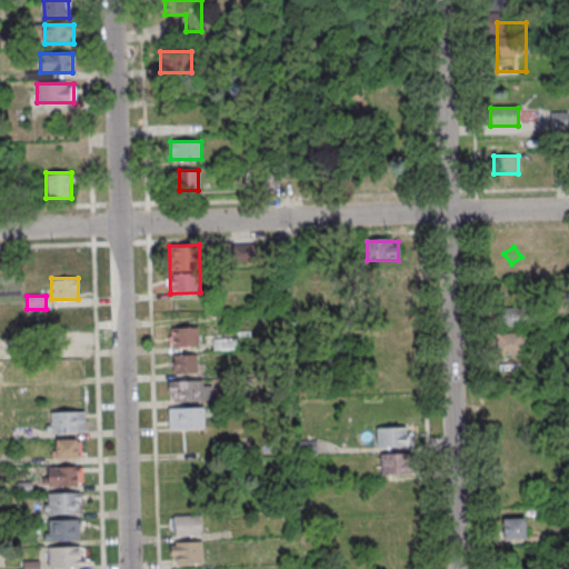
[(198,327),(171,327),(171,347),(198,347),(198,327)]
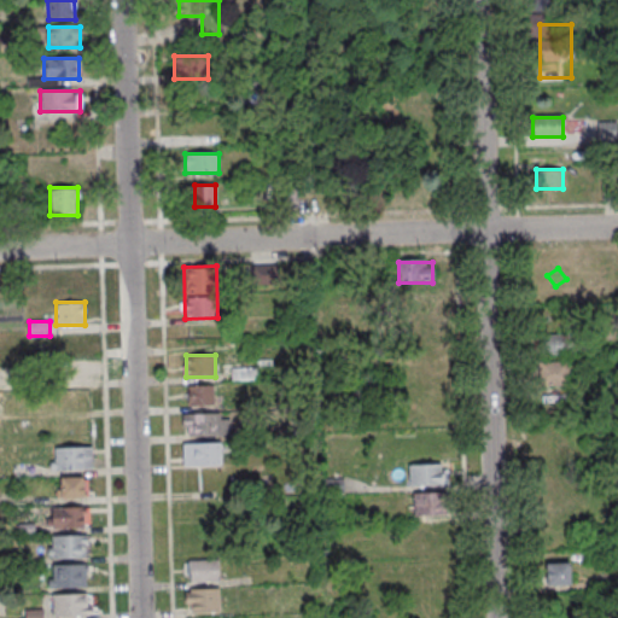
[(65,360),(65,380),(89,380),(89,360),(65,360)]
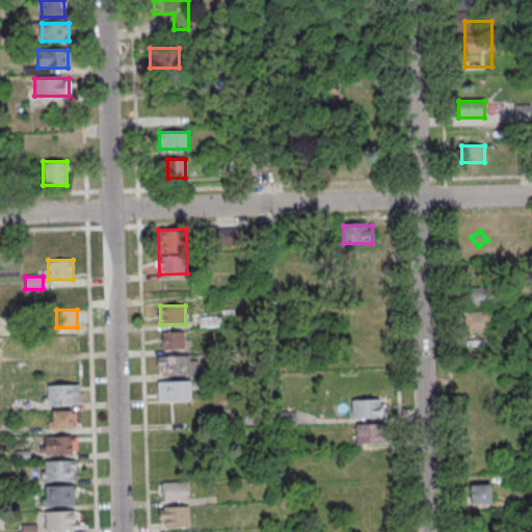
[(463,311),(463,333),(491,333),(491,311),(463,311)]
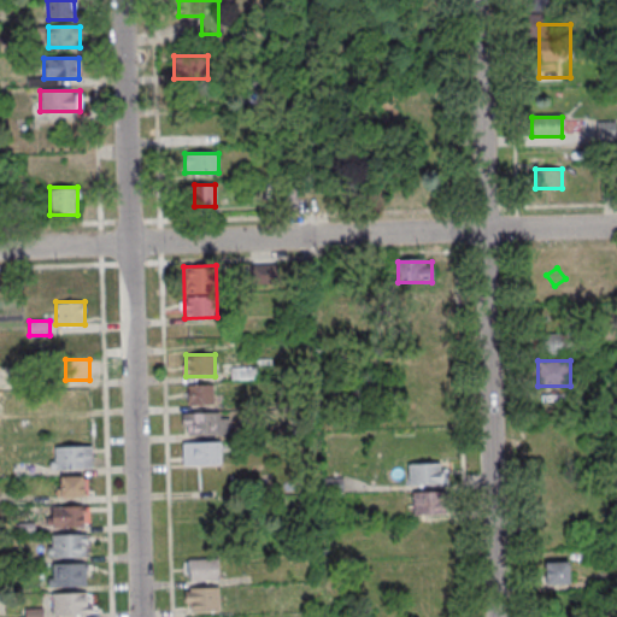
[(188,405),(213,405),(213,385),(188,385),(188,405)]
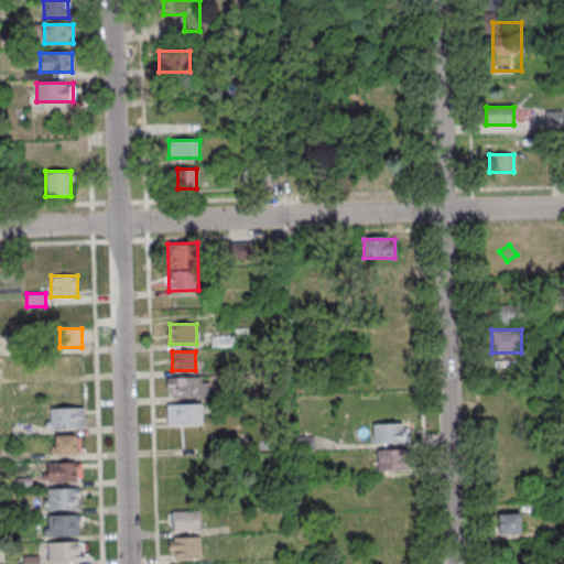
[(166,379),(166,399),(209,399),(209,379),(166,379)]
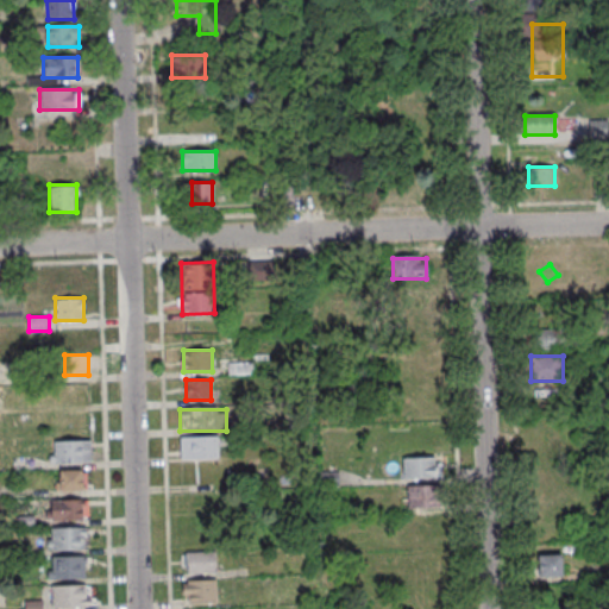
[(180,462),(219,462),(219,438),(180,438),(180,462)]
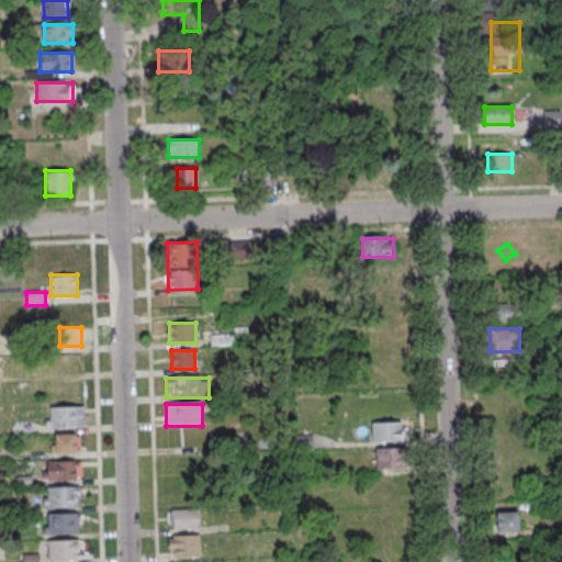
[(83,406),(45,406),(45,428),(83,428),(83,406)]
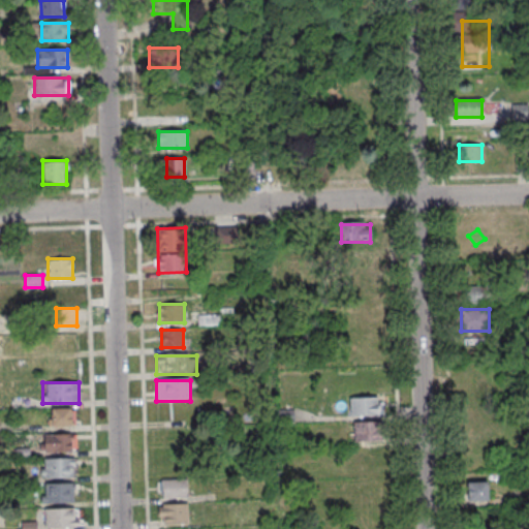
[(381,398),(348,398),(348,415),(381,415),(381,398)]
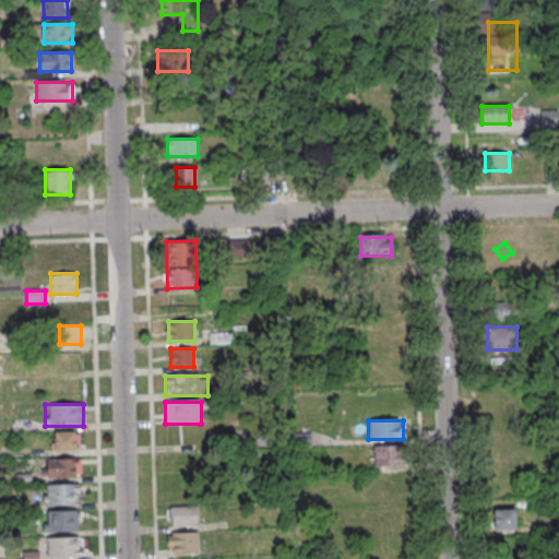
[(50,451),(78,451),(78,431),(50,431),(50,451)]
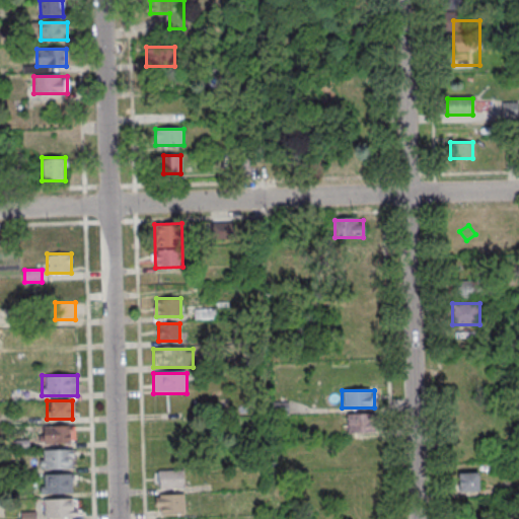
[(375,414),(343,414),(343,433),(375,433),(375,414)]
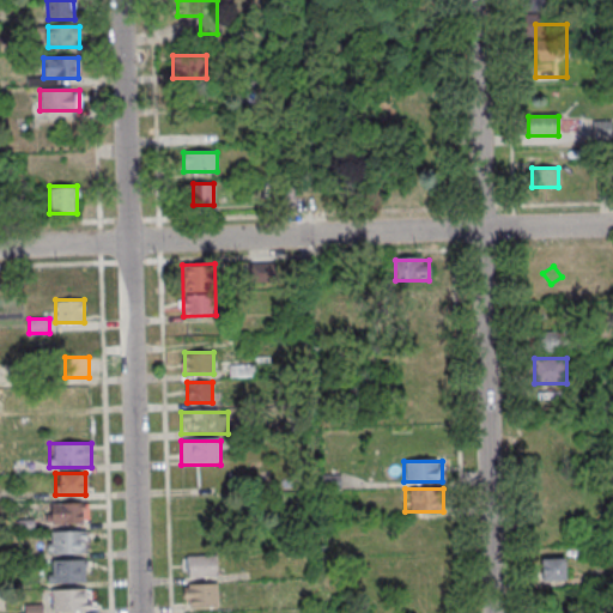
[(87,523),(87,502),(49,502),(49,523),(87,523)]
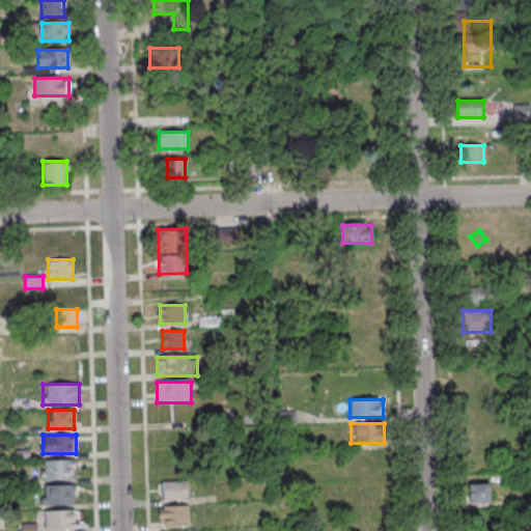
[(75,480),(75,459),(42,459),(42,480),(75,480)]
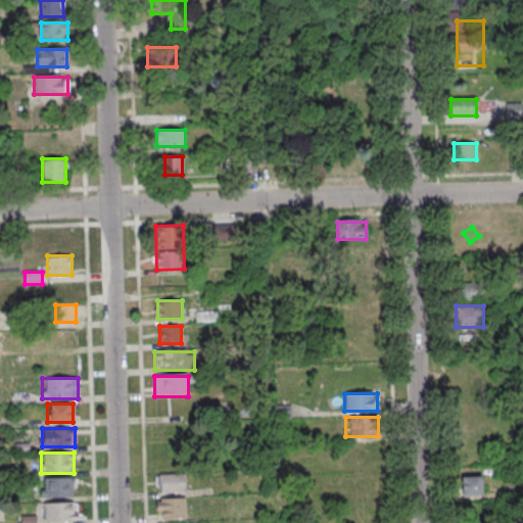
[(159,491),(186,491),(186,474),(159,474),(159,491)]
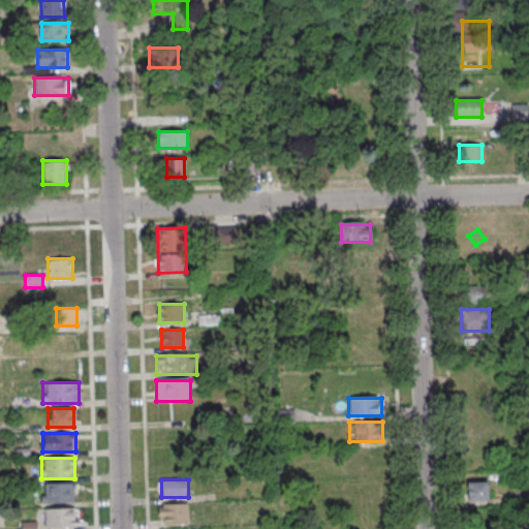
[(488,502),(488,481),(465,481),(465,502),(488,502)]
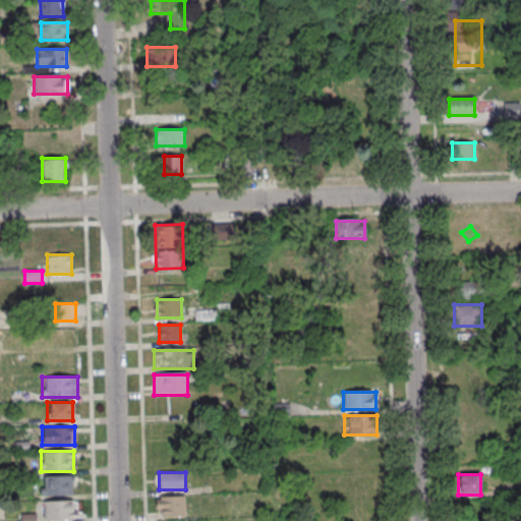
[(74,476),(42,476),(42,497),(74,497),(74,476)]
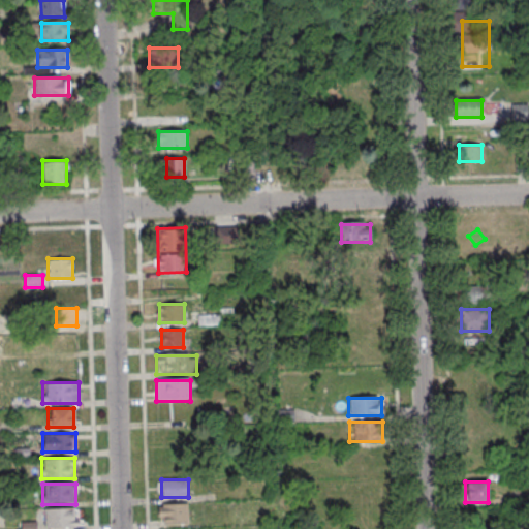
[(187,524),(187,503),(159,503),(159,524),(187,524)]
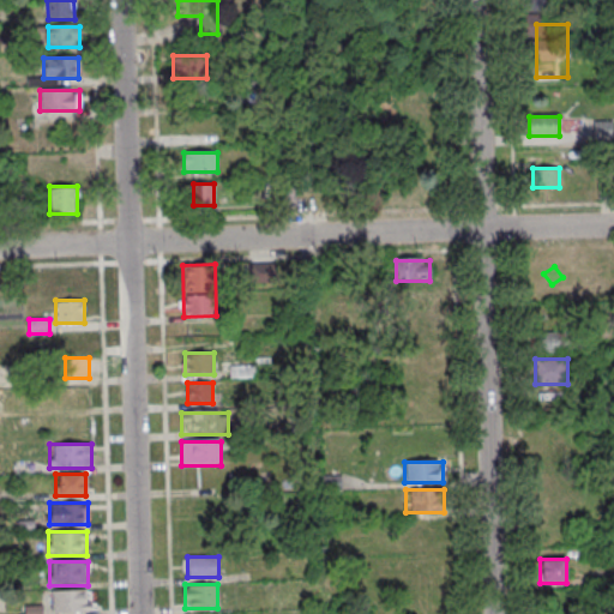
[(52,613),(91,613),(91,591),(52,591),(52,613)]
